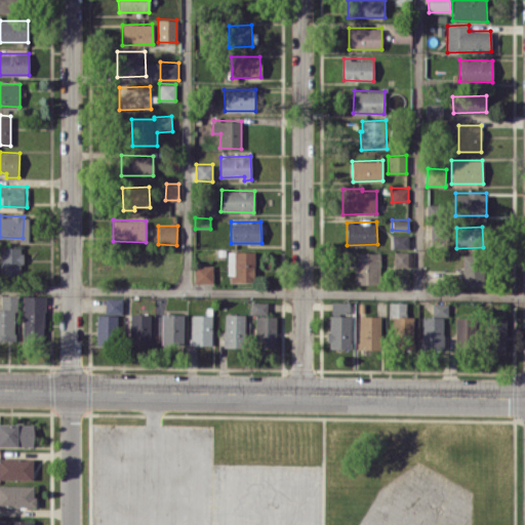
[(392,248),(409,247),(409,234),(392,235),(392,248)]
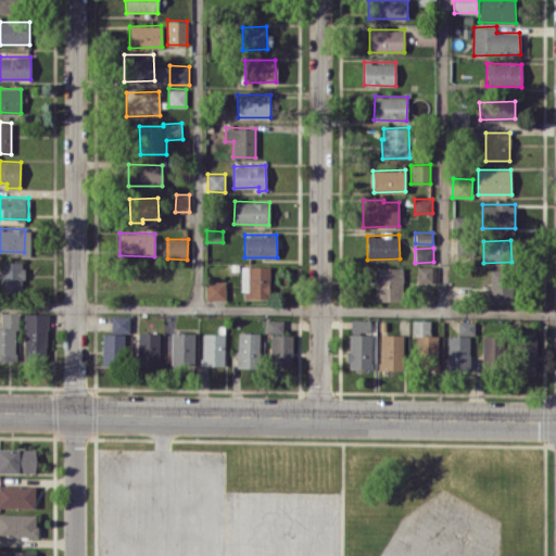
[(23,262),(0,261),(0,292),(23,292),(23,262)]
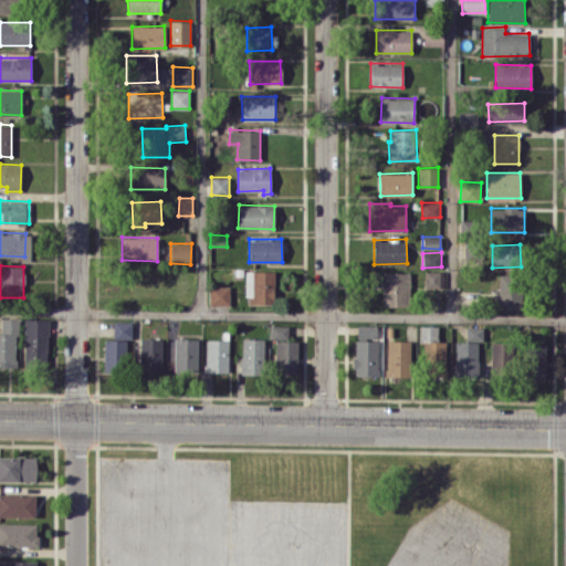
[(274,271),(245,271),(247,304),(274,303),(274,271)]
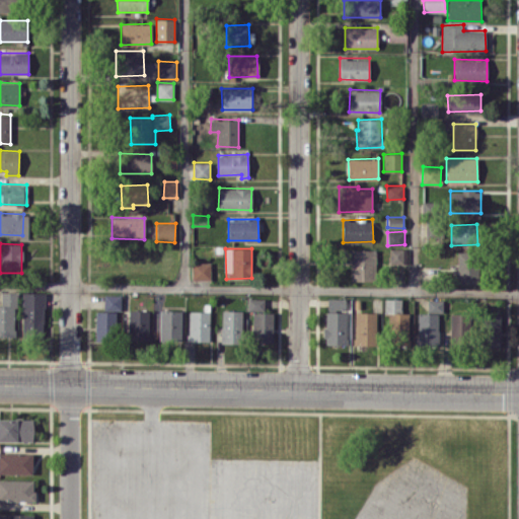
[(403,264),(403,248),(390,248),(390,264),(403,264)]
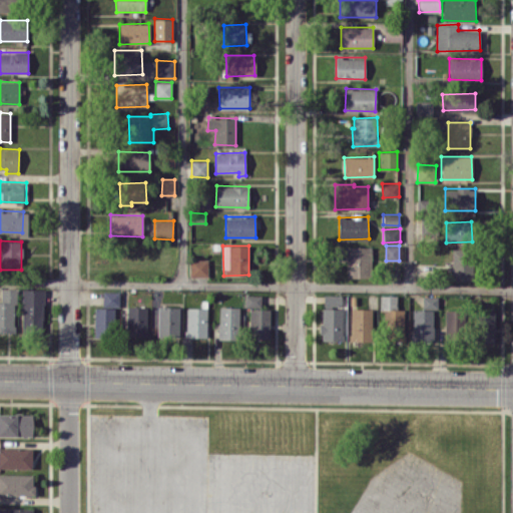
[(348,278),(372,277),(371,246),(347,246),(348,278)]
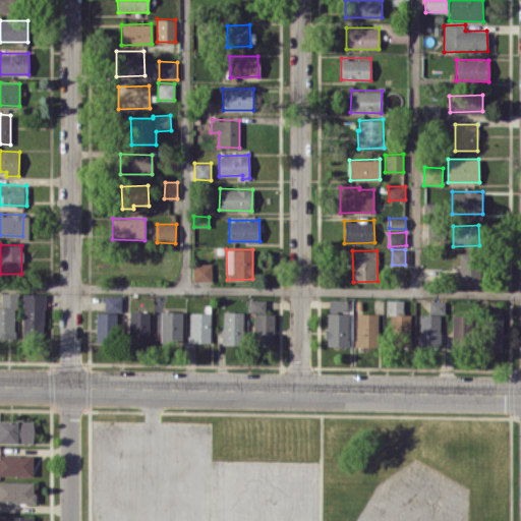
[(459,284),(477,284),(477,252),(459,252),(459,284)]
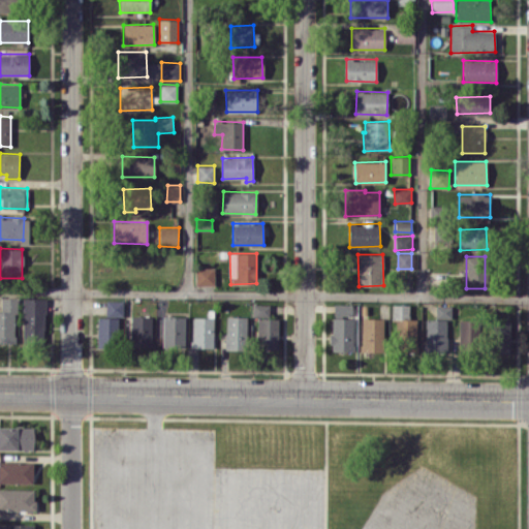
[(214,284),(214,268),(195,268),(195,285),(214,284)]
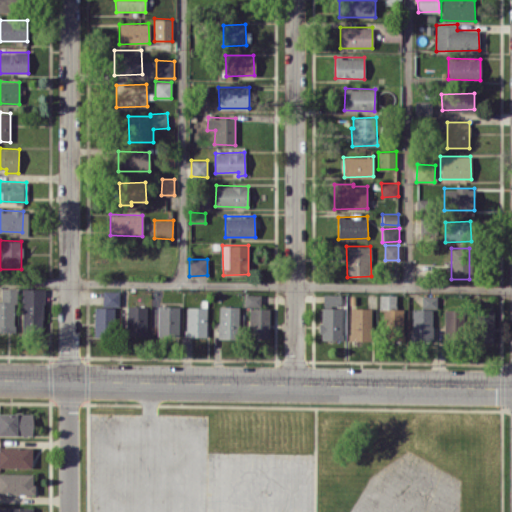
[(21,328),(43,328),(44,288),(22,287),(21,328)]
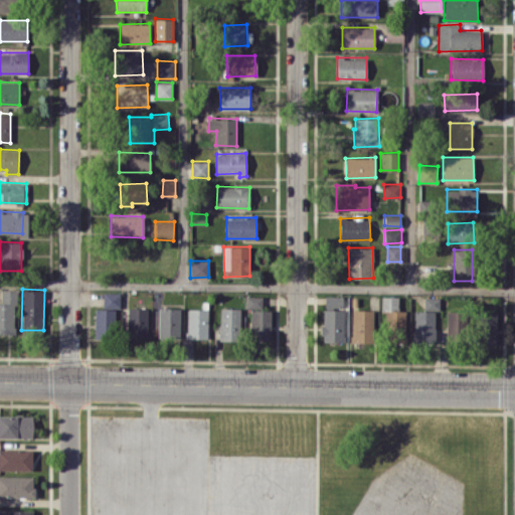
[(16,290),(1,290),(1,303),(0,302),(0,333),(15,334),(16,290)]
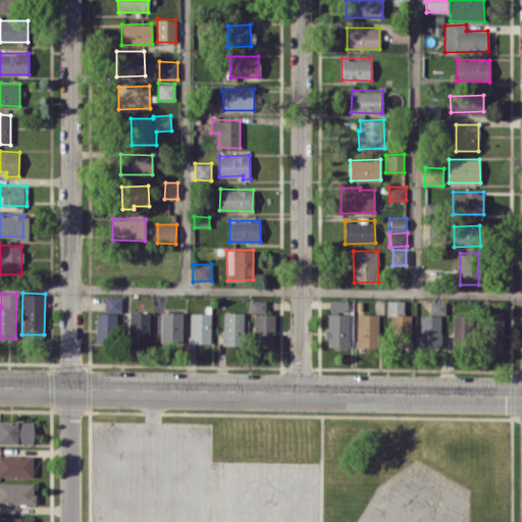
[(121,296),(104,296),(104,311),(121,311),(121,296)]
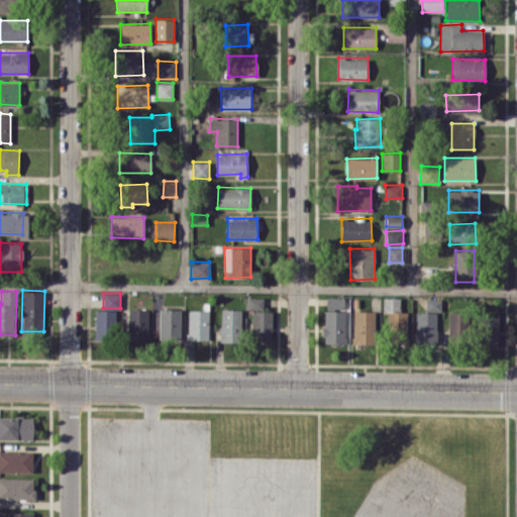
[(344,297),(324,296),(323,343),(345,343),(346,309),(343,309),(344,297)]
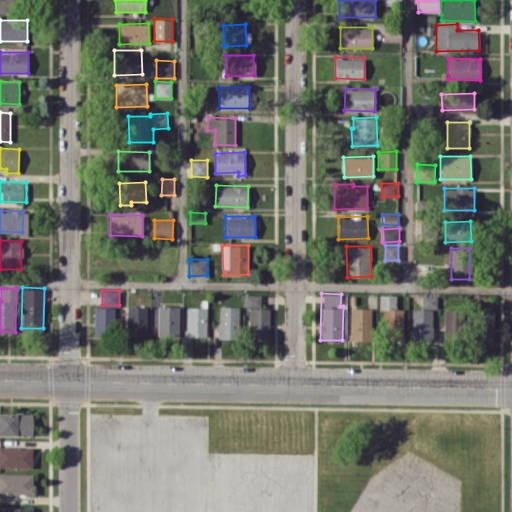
[(269,308),(260,308),(260,294),(245,294),(244,306),(250,306),(249,335),(269,335),(269,308)]
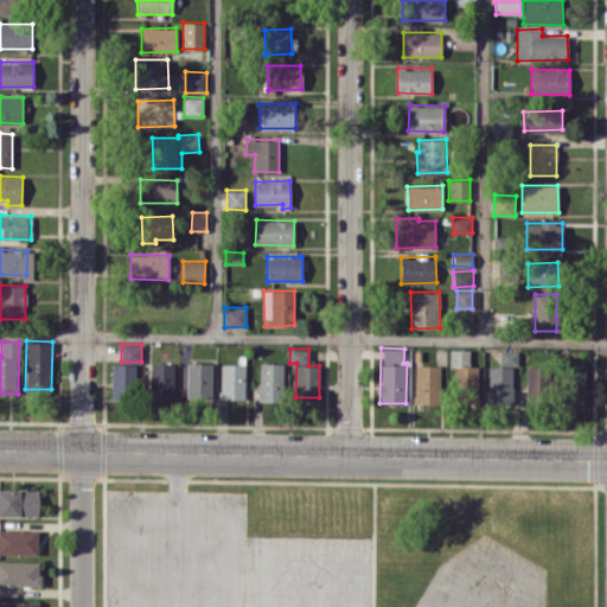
[(478,365),(470,365),(470,350),(452,349),(452,385),(478,385),(478,365)]
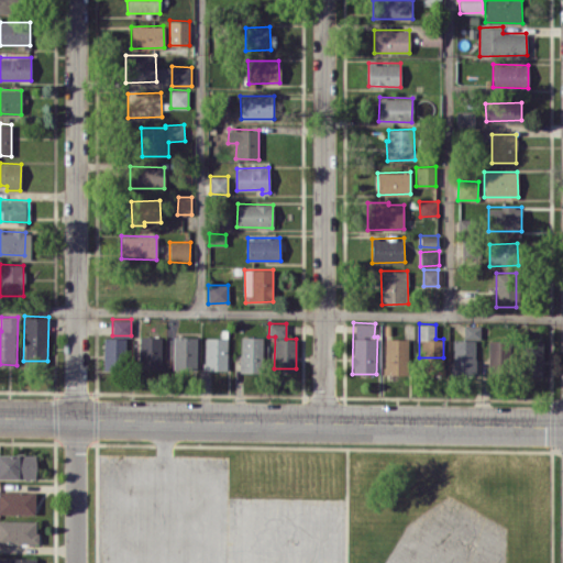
[(481,324),(464,324),(463,338),(481,339),(481,324)]
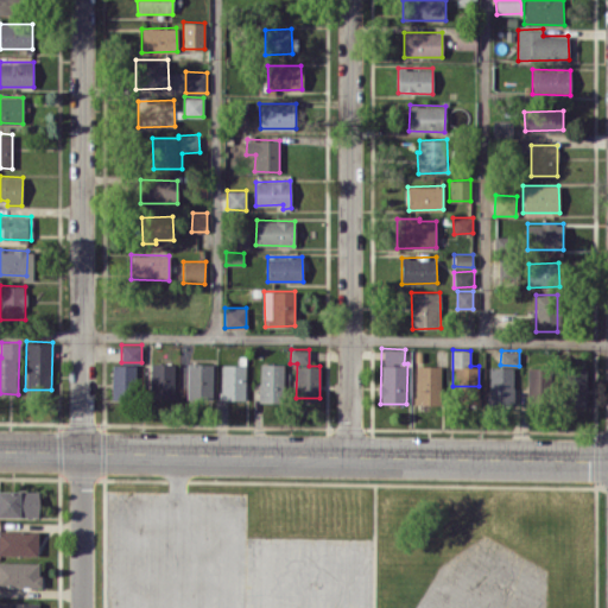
[(175,399),(175,363),(150,362),(150,399),(175,399)]
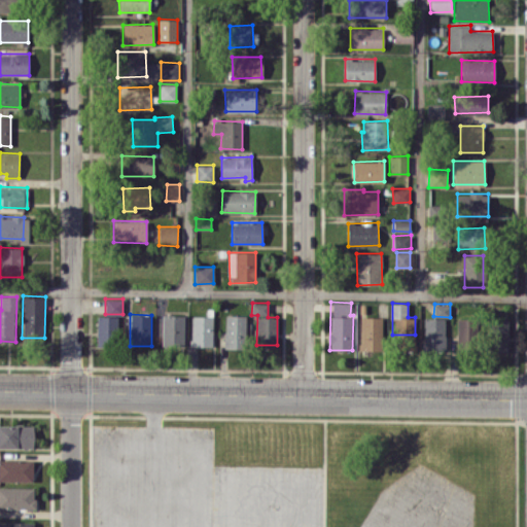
[(162,345),(183,346),(184,315),(163,314),(162,345)]
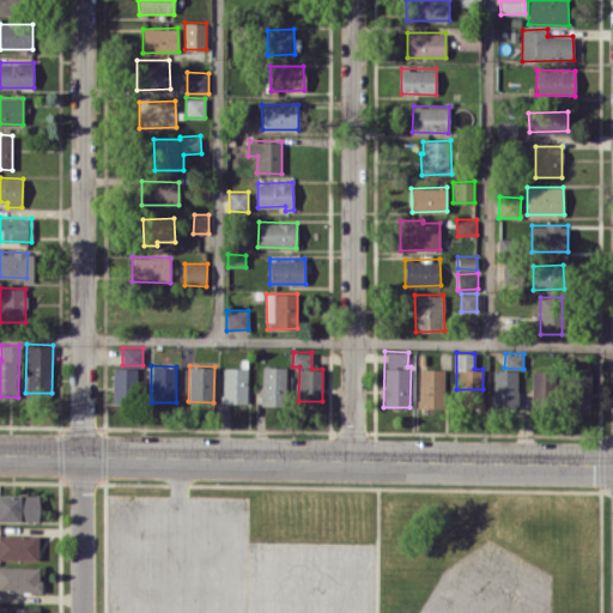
[(286,366),(261,365),(261,405),(286,405),(286,366)]
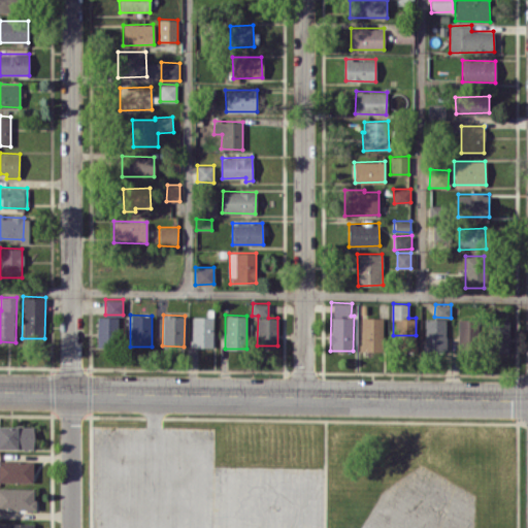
[(118,316),(96,317),(97,345),(119,345),(118,316)]
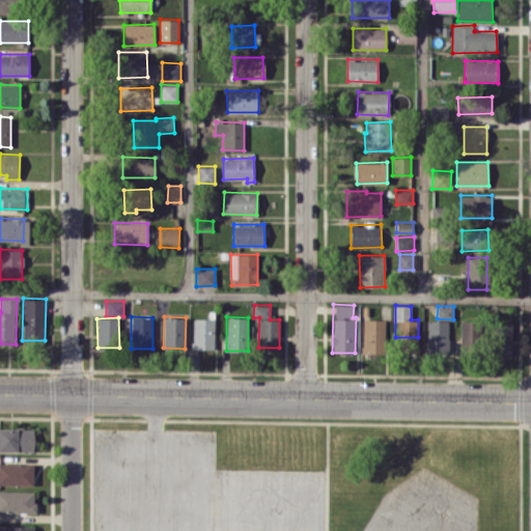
[(214,348),(215,318),(193,317),(192,348),(214,348)]
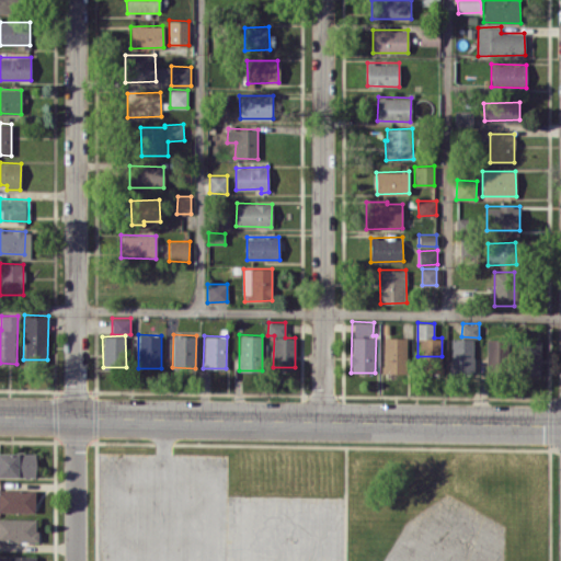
[(405,373),(407,338),(384,336),(382,371),(405,373)]
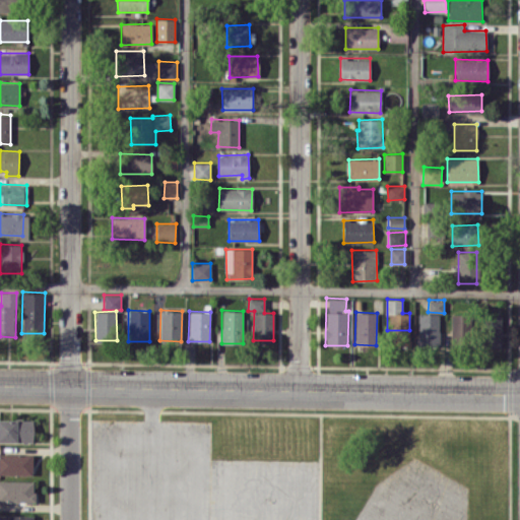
[(442,345),(441,313),(418,313),(418,346),(442,345)]
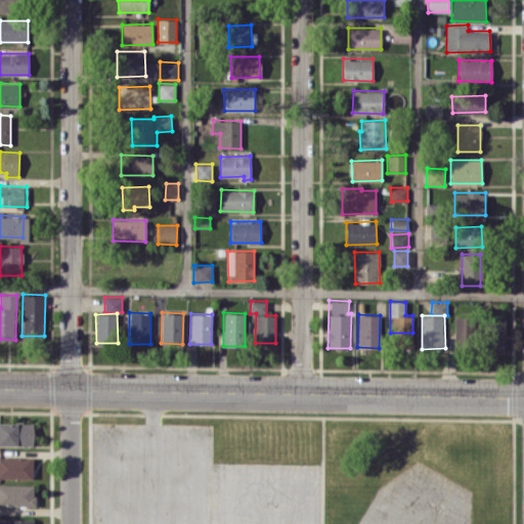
[(506,350),(505,320),(489,321),(490,350),(506,350)]
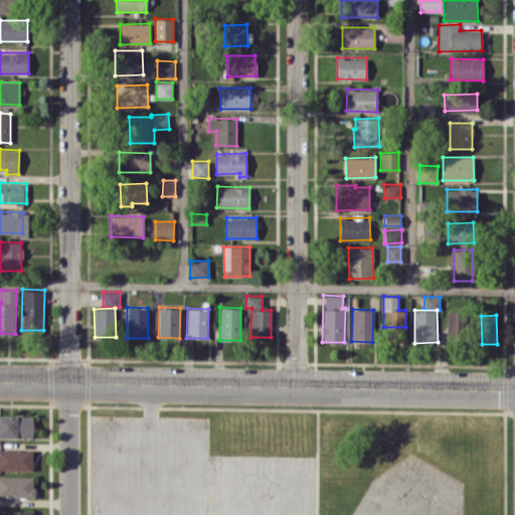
[(0,437),(33,438),(33,415),(0,414),(0,437)]
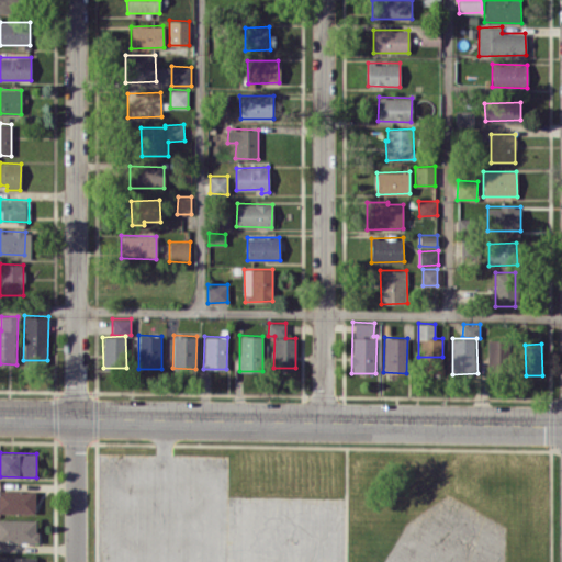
[(0,512),(35,513),(35,491),(0,490),(0,512)]
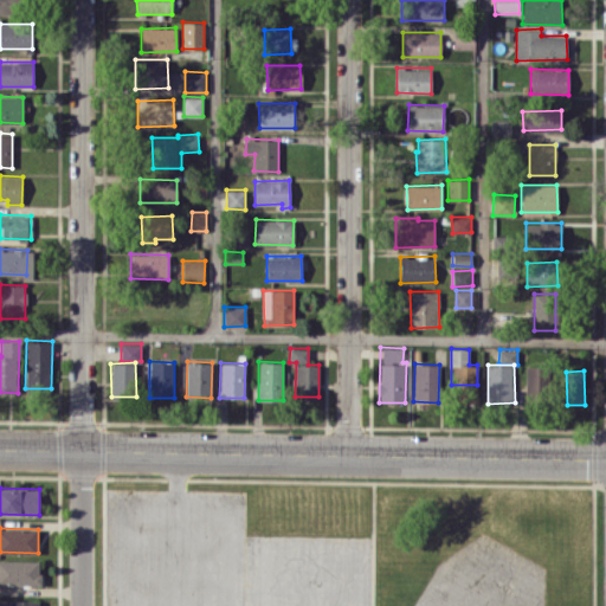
[(0,584),(39,585),(39,560),(0,559),(0,584)]
